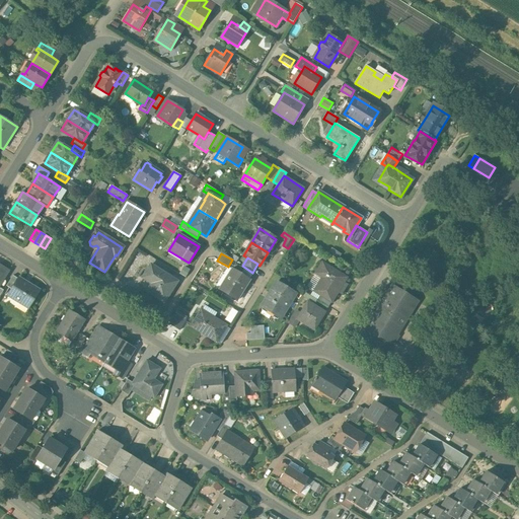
[(347,278),(322,263),(316,272),(324,277),(315,292),(320,295),(331,302),(338,292),(340,293),(345,285),(343,283),(347,278)]
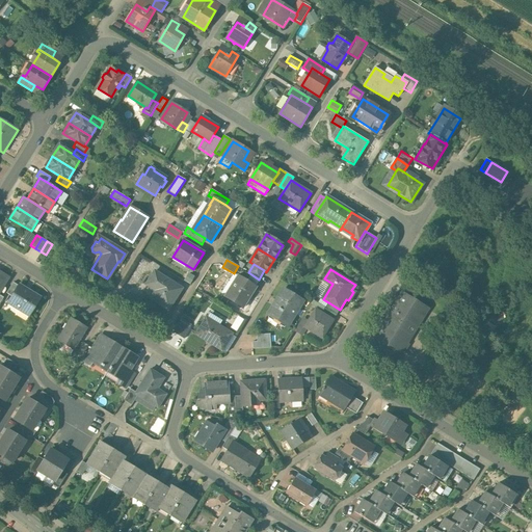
[(182,289),(155,271),(148,283),(157,289),(151,299),(168,310),(182,289)]
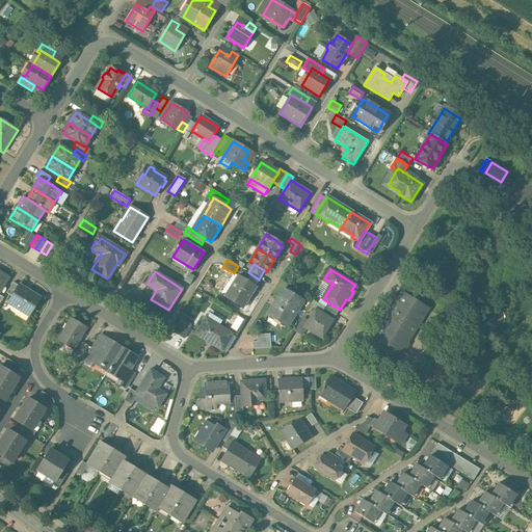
[(256,287),(237,275),(230,288),(232,290),(227,298),(243,309),(256,287)]
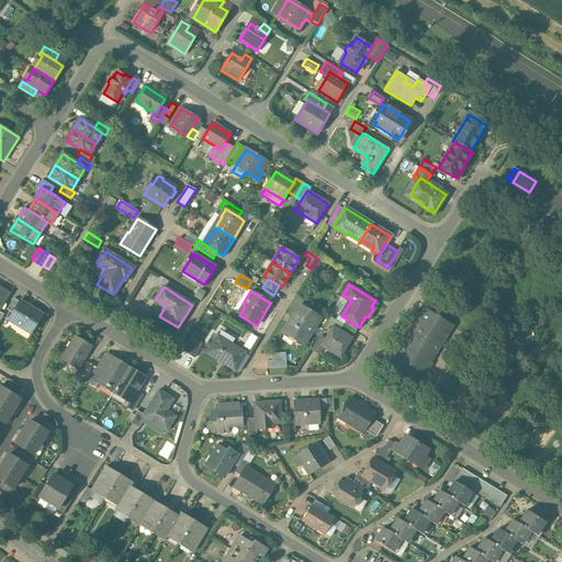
[(13,299),(7,310),(12,313),(20,302),(13,299)]
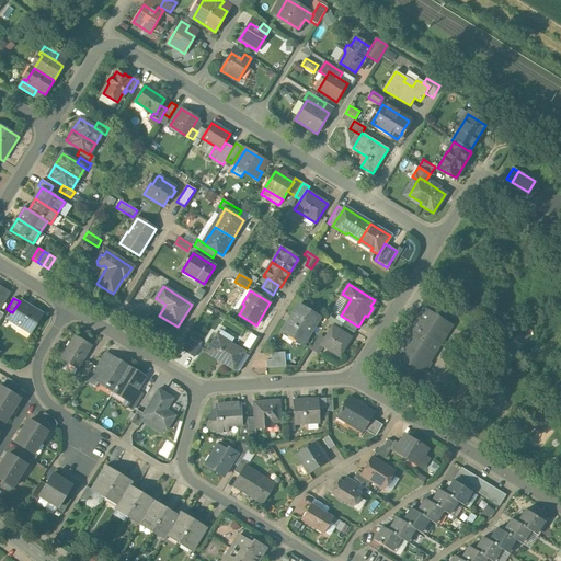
[(43,315),(20,300),(20,301),(12,312),(8,320),(19,327),(16,331),(27,338),(31,333),(43,315)]
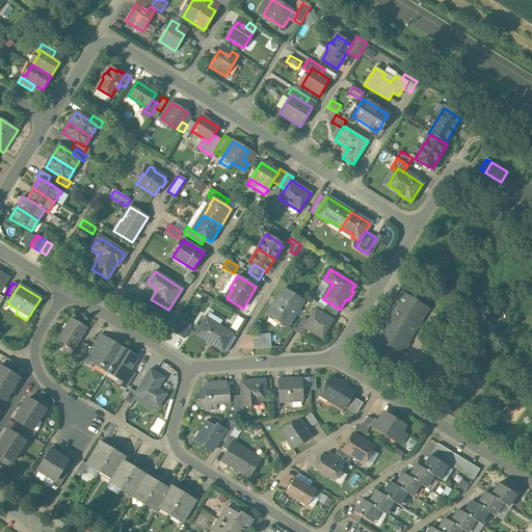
[(302,301),(284,290),(268,314),(287,326),(302,301)]
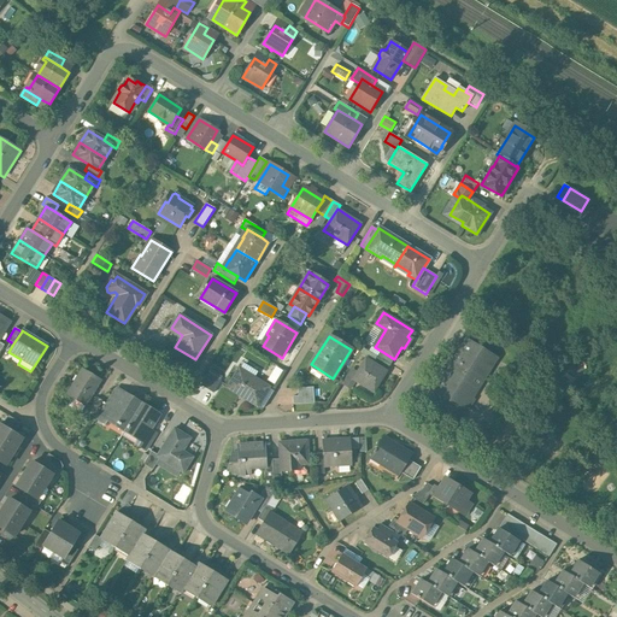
[(164,348),(151,340),(146,348),(159,357),(164,348)]
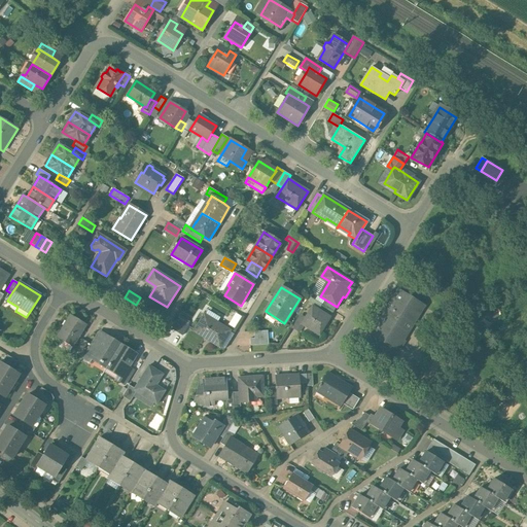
[(423,306),(398,290),(387,309),(388,310),(384,316),(383,316),(372,335),(396,349),(423,306)]
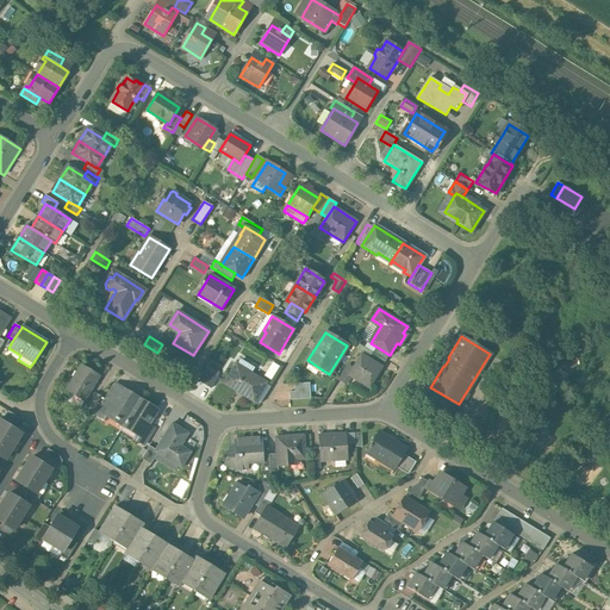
[(390,355),(377,347),(373,353),(386,361),(390,355)]
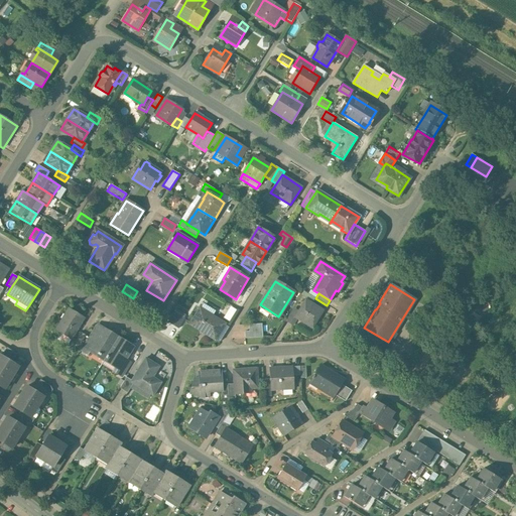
[(323,310),(305,299),(295,317),(312,328),(323,310)]
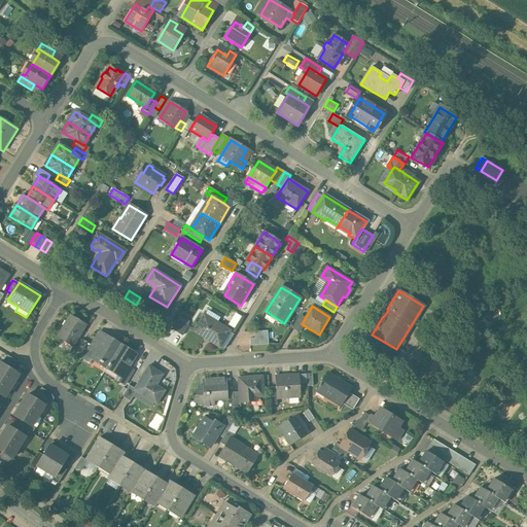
[(70,315),(57,337),(72,347),(86,324),(70,315)]
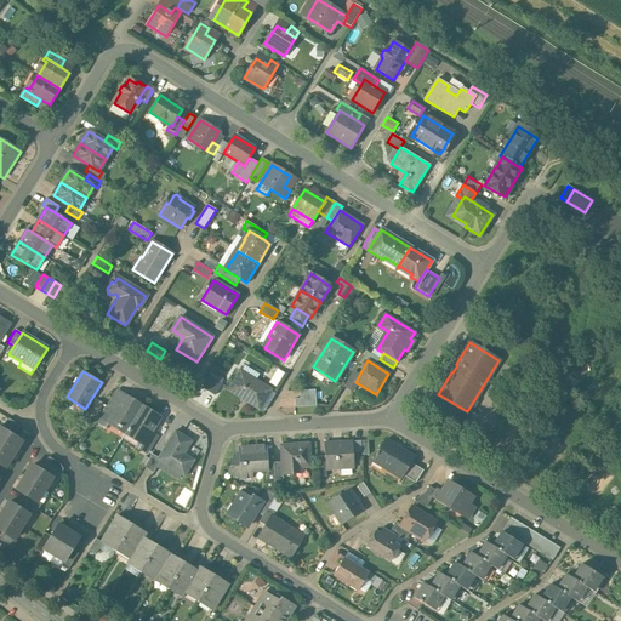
[(254,382),(240,372),(229,391),(258,409),(271,389),(255,380),(254,382)]
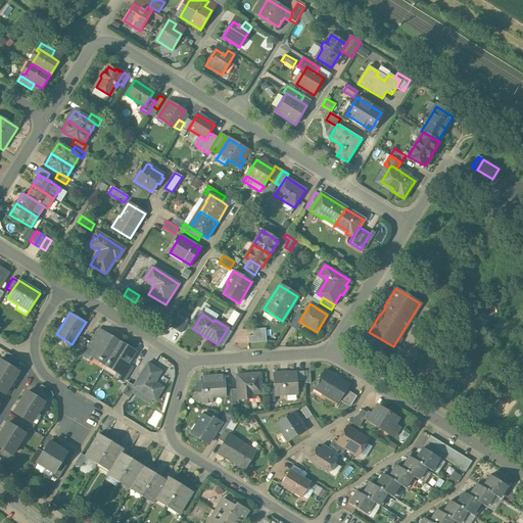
[(187,323),(177,316),(170,327),(181,333),(187,323)]
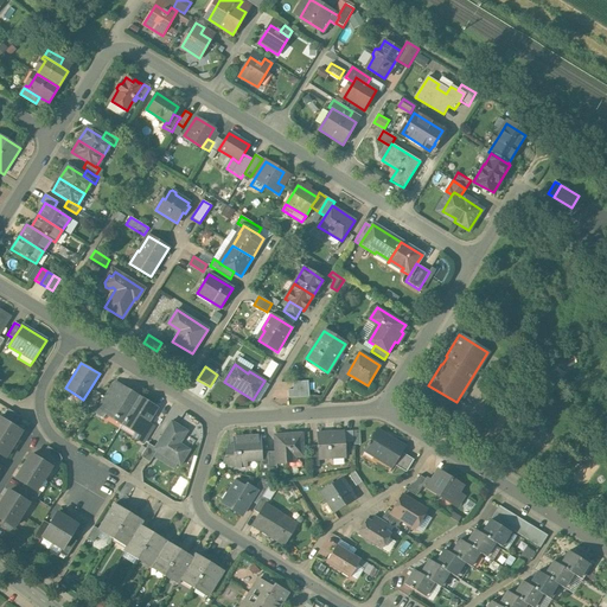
[(308,381),(293,382),(293,390),(288,390),(288,398),(310,397),(308,381)]
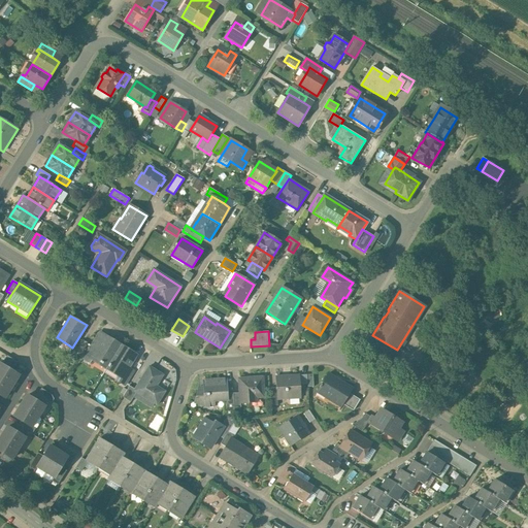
[(121,345),(105,336),(99,347),(93,357),(94,358),(100,361),(99,362),(101,363),(102,363),(107,366),(121,345)]
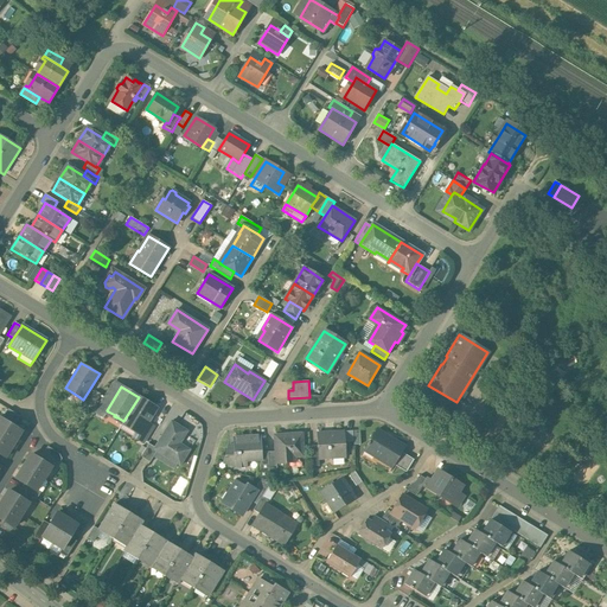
[(95,391),(88,402),(94,406),(101,395),(95,391)]
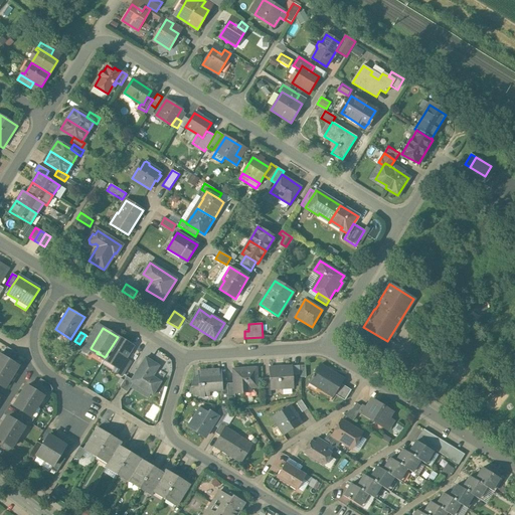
[(91,335),(81,351),(88,354),(92,349),(91,348),(97,338),(91,335)]
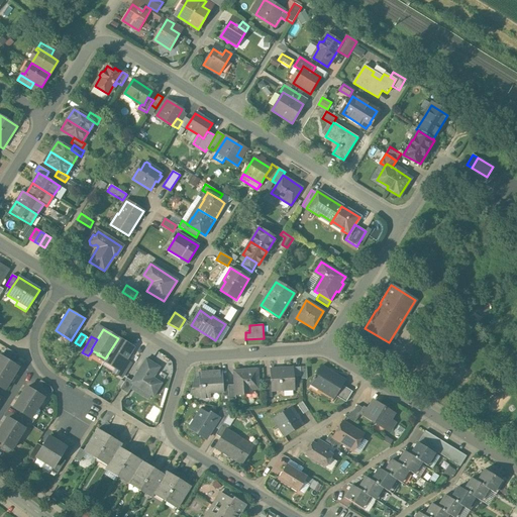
[(118,338),(105,358),(119,367),(119,368),(124,359),(132,346),(118,338)]
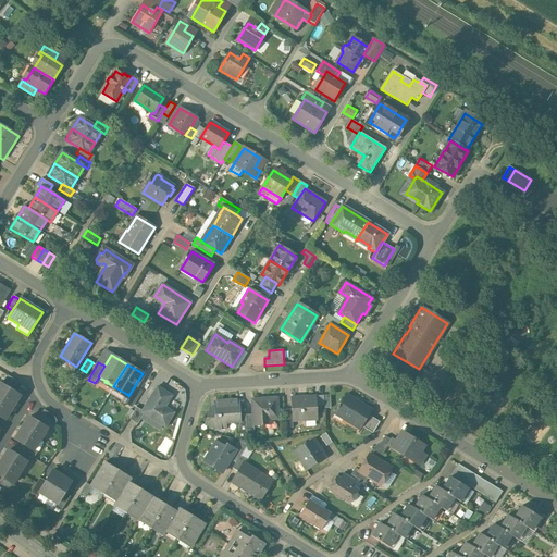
[(19,382),(8,375),(1,384),(12,392),(19,382)]
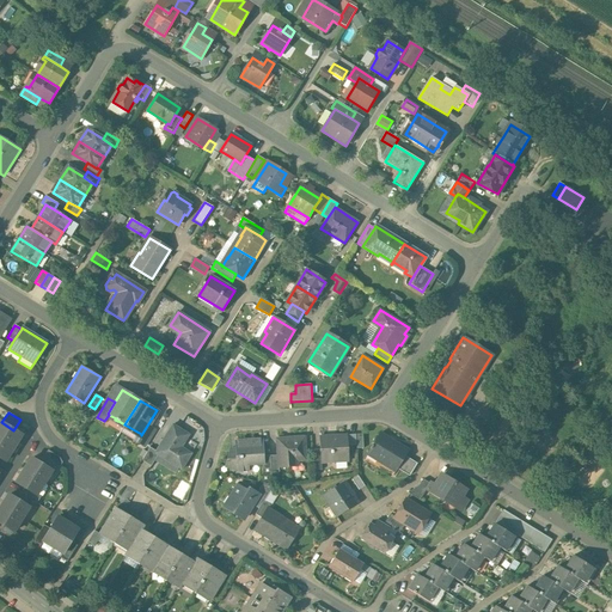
[(1,422),(0,421),(0,439),(13,448),(22,435),(13,430),(1,422)]
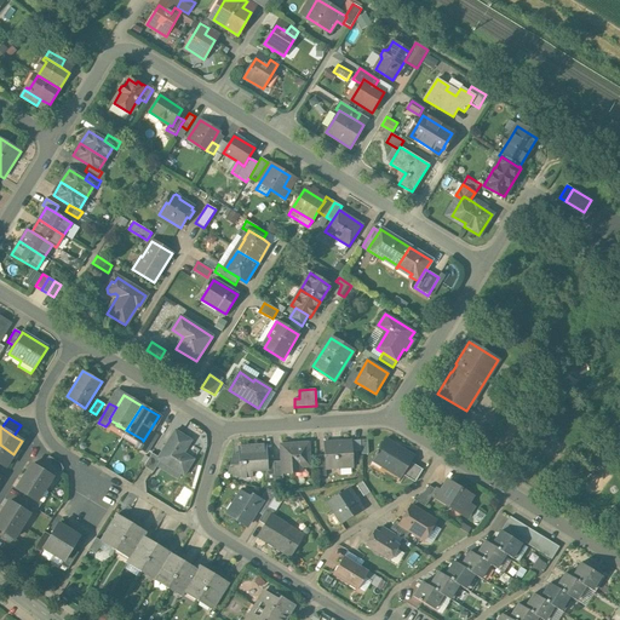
[(191,441),(174,430),(158,457),(156,459),(160,461),(184,476),(191,463),(182,455),(191,441)]
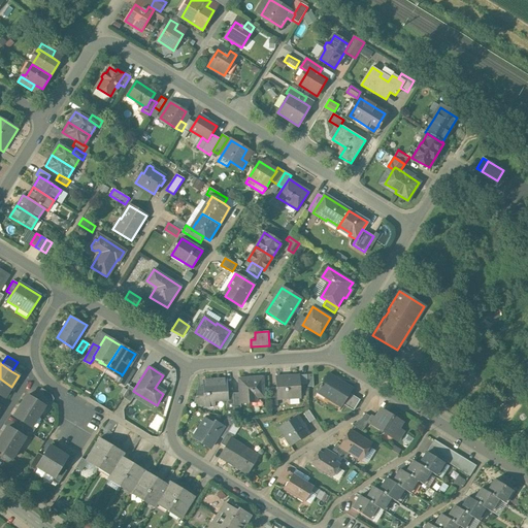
[(127,367),(122,375),(122,374),(118,381),(125,385),(133,370),(127,367)]
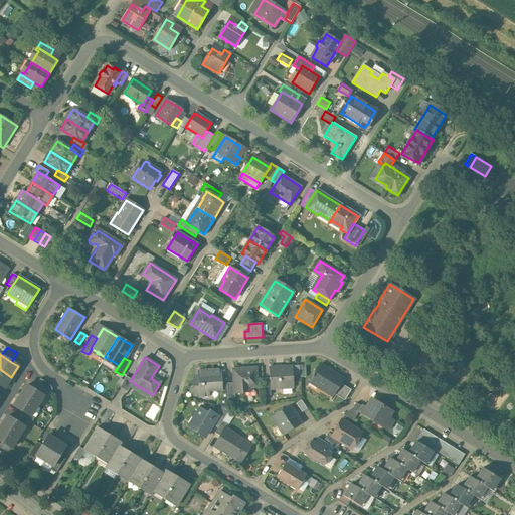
[(319,364),(313,375),(312,374),(311,377),(309,381),(332,396),(334,394),(341,383),(343,379),(319,364)]
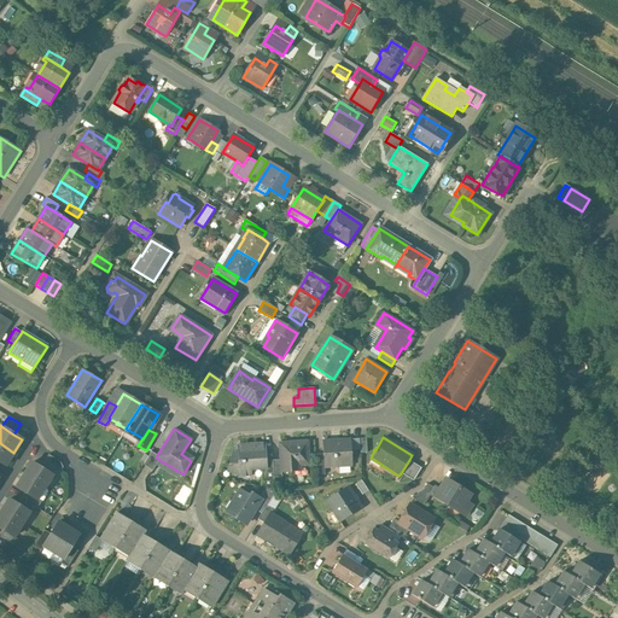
[(350,439),(322,441),(322,455),(324,467),(351,466),(350,439)]
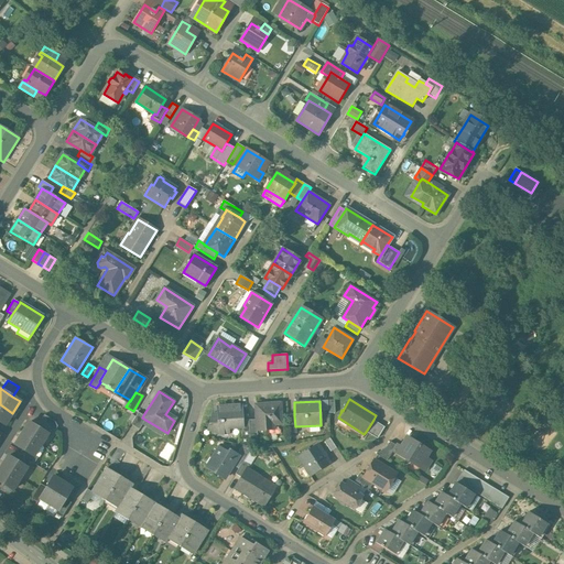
[(279,403),(255,405),(256,420),(257,431),(269,430),(268,425),(281,424),(279,403)]
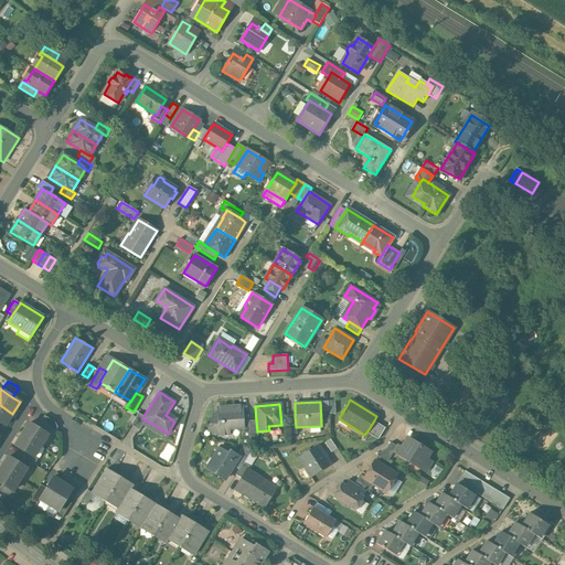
[(12,414),(0,405),(0,423),(4,426),(12,414)]
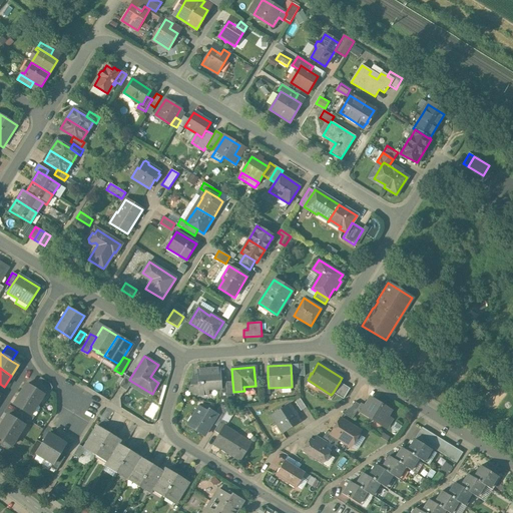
[(219,369),(197,370),(197,380),(191,380),(188,391),(199,394),(203,394),(203,395),(207,395),(207,390),(216,389),(220,389),(220,383),(219,369)]
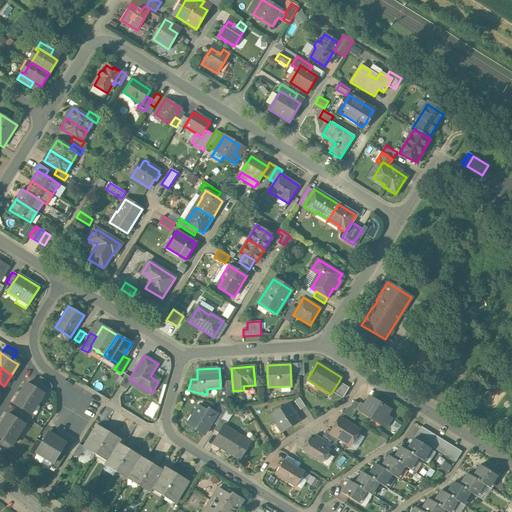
[(125,374),(119,385),(126,390),(132,381),(129,379),(130,377),(125,374)]
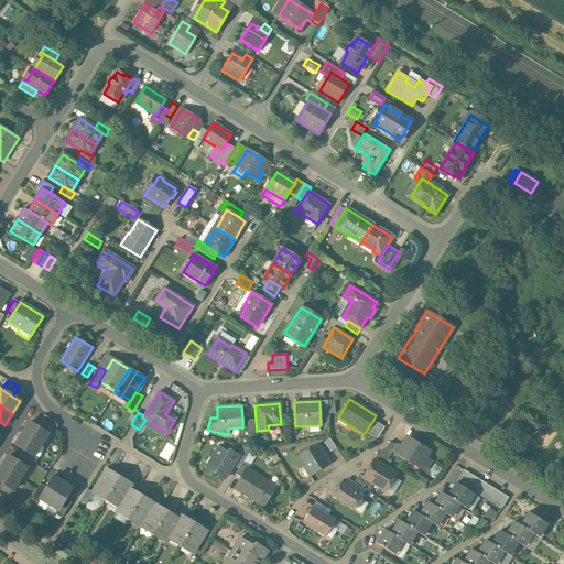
[(54,422),(44,415),(40,421),(55,431),(57,426),(54,422)]
